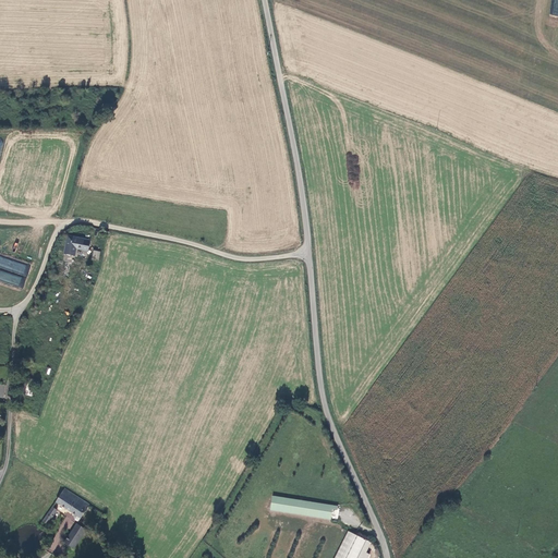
[(89,240),(68,235),(63,254),(73,255),(74,246),(88,249),(89,240)]
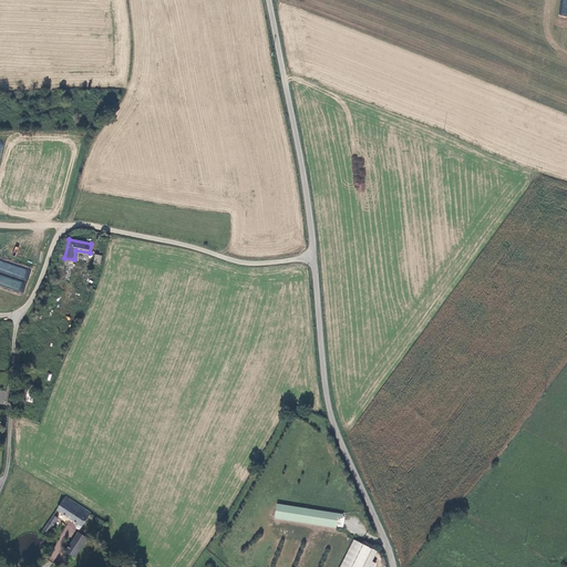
[(0,260),(0,285),(22,292),(24,286),(21,285),(23,280),(27,281),(31,269),(0,260)]
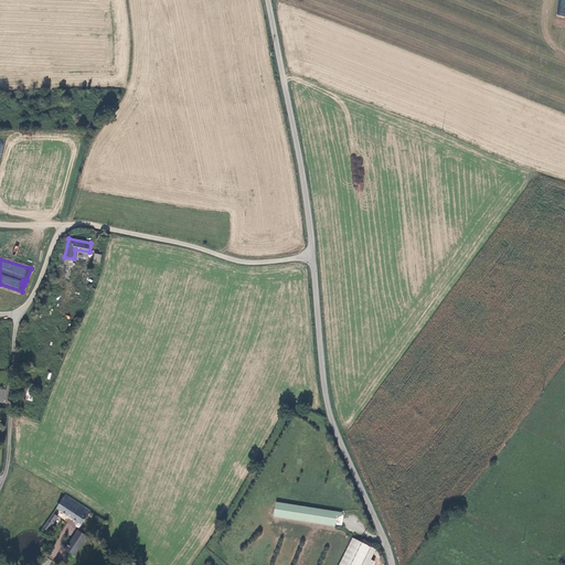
[(82,523),(89,510),(63,494),(55,507),(82,523)]
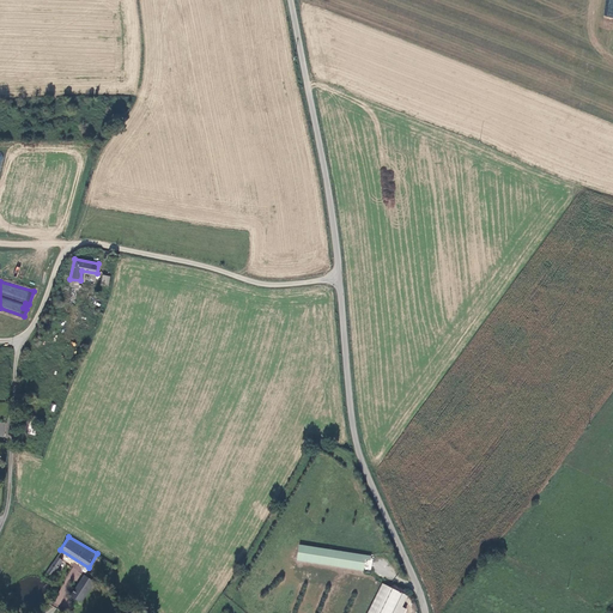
[(365,556),(299,545),(297,562),(363,571),(365,556)]
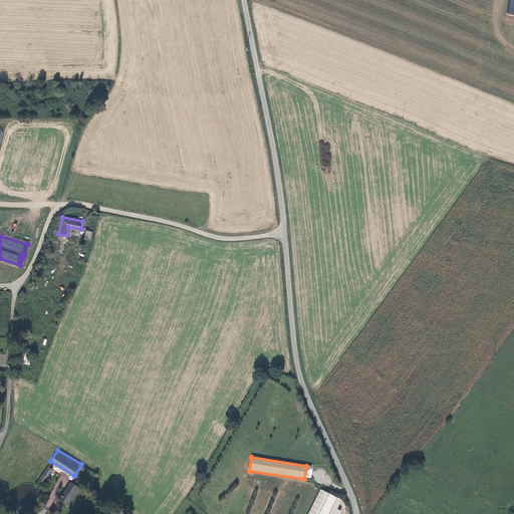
[(52,470),(48,467),(39,480),(43,483),(52,470)]
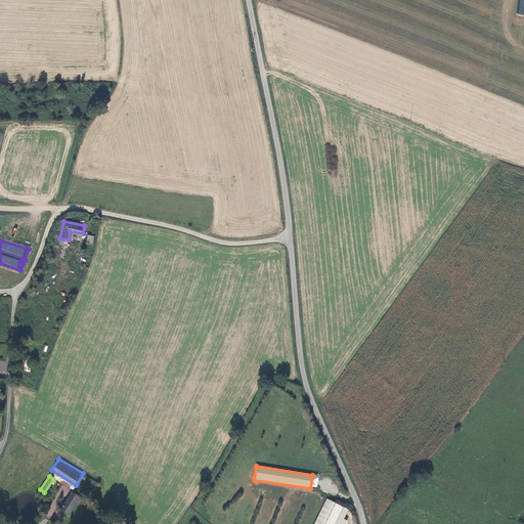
[(60,509),(69,514),(80,497),(72,491),(60,509)]
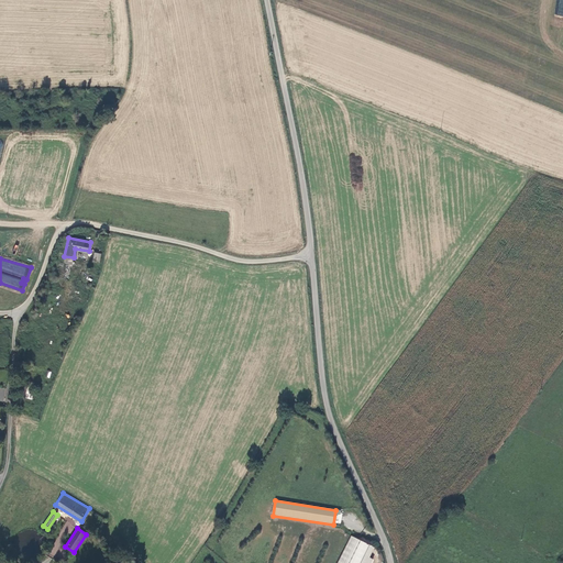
[(360,562),(370,543),(351,534),(337,562),(360,562)]
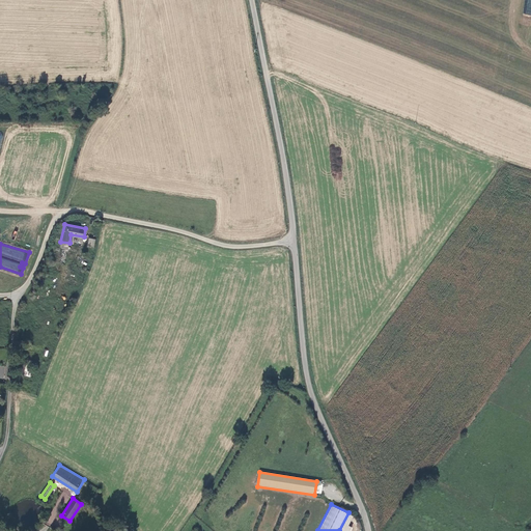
All buildings are outlined.
